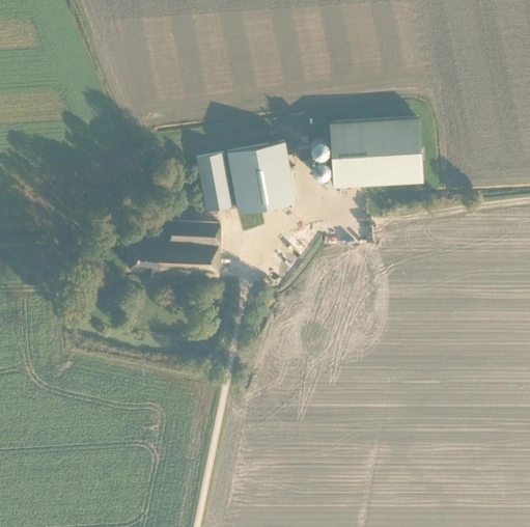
[(420,183),(416,120),(331,125),(335,188),(420,183)]
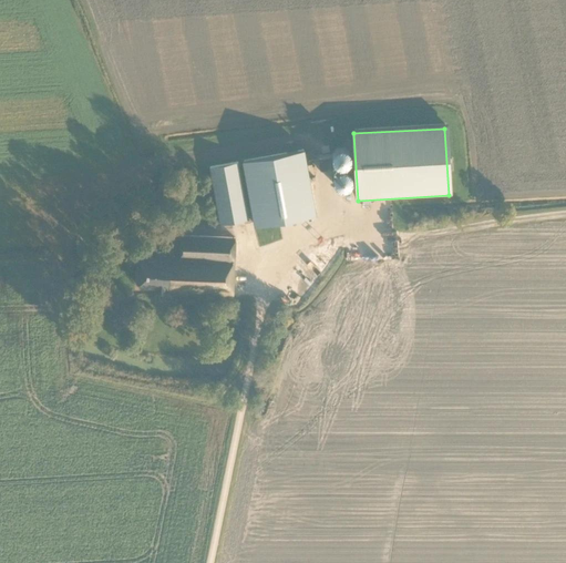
[(336,191),(350,191),(352,153),(338,152),(336,191)]
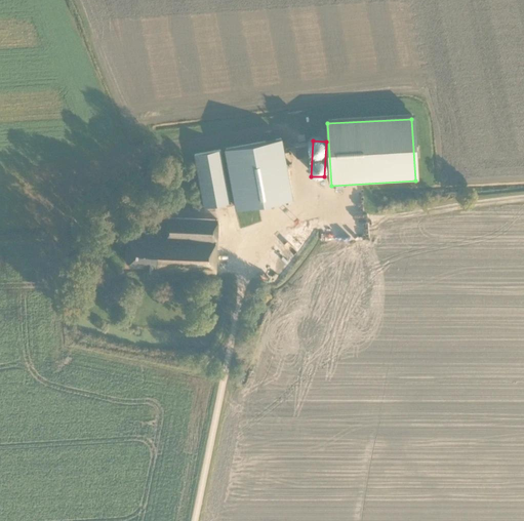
[(225,152),(236,211),(291,201),(280,142),(225,152)]
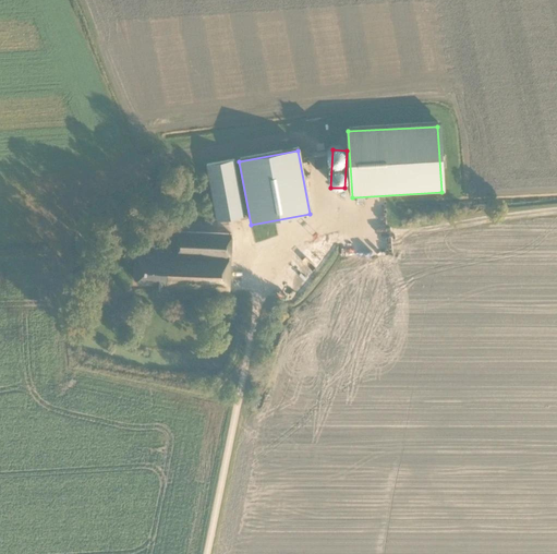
[(206,168),(216,224),(244,219),(233,163),(206,168)]
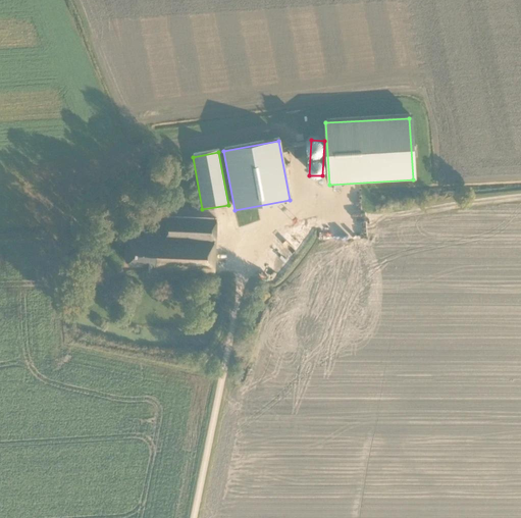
[(318,206),(303,213),(305,217),(320,210),(318,206)]
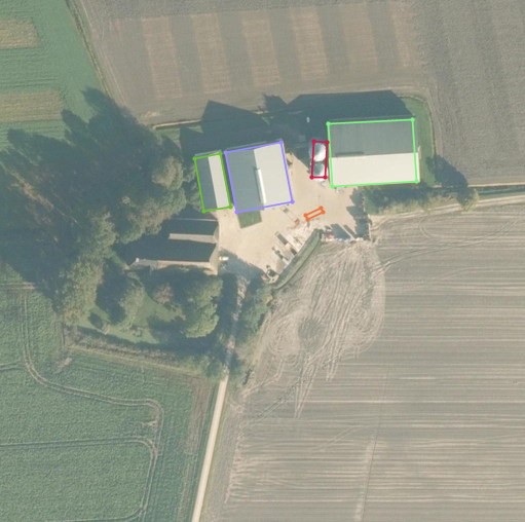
[(129,243),(128,269),(142,270),(142,273),(154,274),(154,277),(215,280),(217,224),(164,221),(163,240),(142,239),(142,236),(130,236),(130,243),(129,243)]
